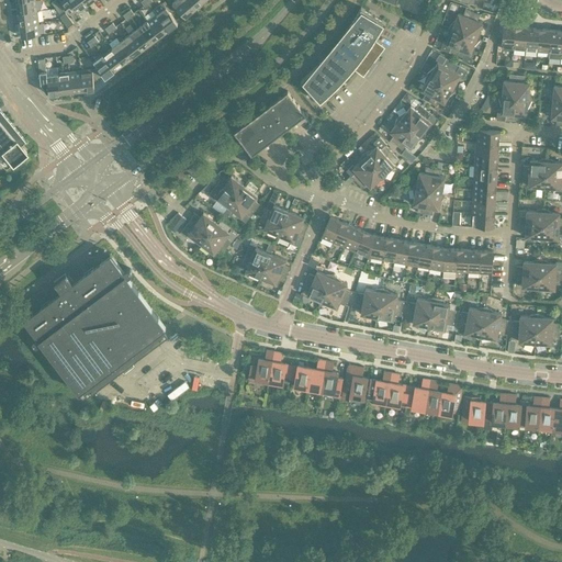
[(25,0),(17,1),(18,13),(37,11),(35,0),(25,0)]
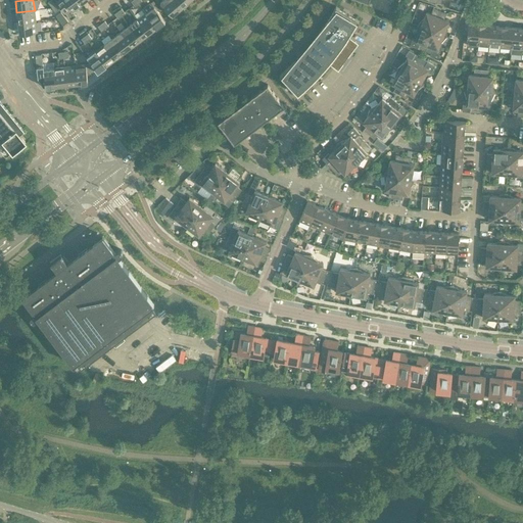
[(78,0),(55,0),(70,19),(76,15),(72,10),(81,4),(78,0)]
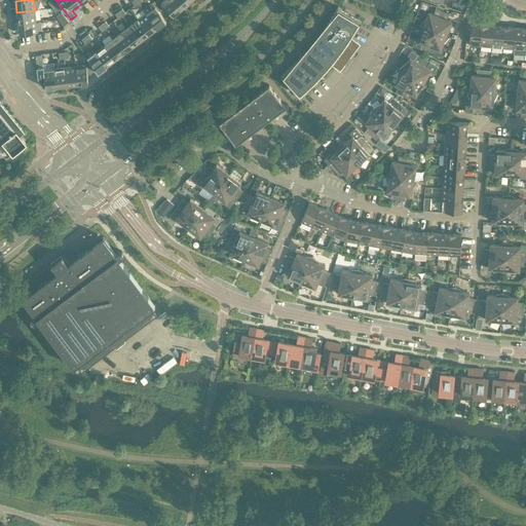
[(182,9),(174,0),(163,0),(161,2),(174,16),(182,9)]
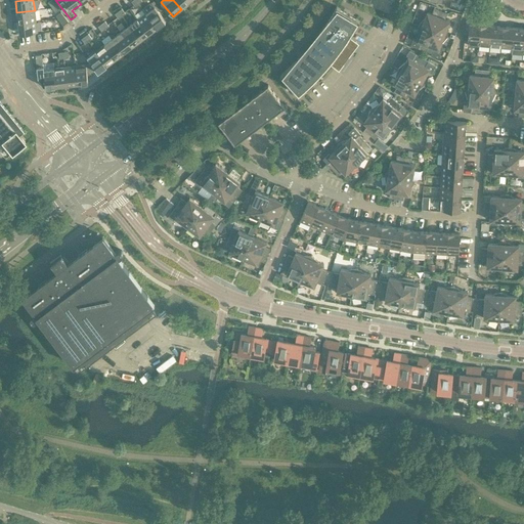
[(186,0),(173,0),(181,9),(188,2),(186,0)]
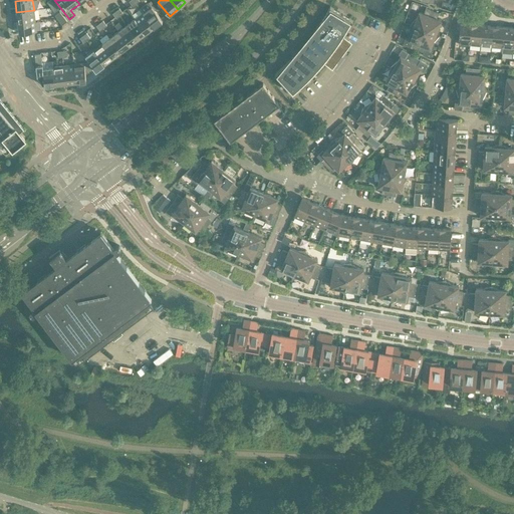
[(140,9),(143,13),(154,27),(163,21),(149,2),(140,9)]
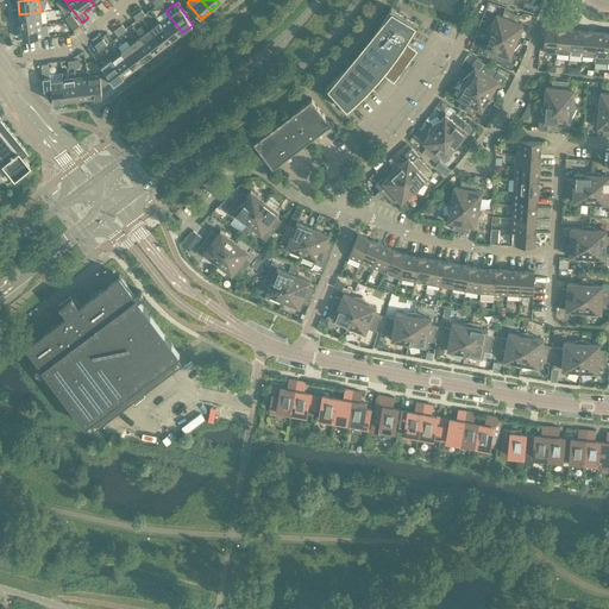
[(345,71),(326,88),(331,93),(347,111),(351,108),(366,93),(368,90),(369,92),(384,74),(391,80),(408,57),(401,52),(402,51),(406,45),(419,24),(414,22),(399,12),(391,8),(378,30),(377,31),(363,50),(362,52),(352,63),(349,67),(346,69),(345,71)]
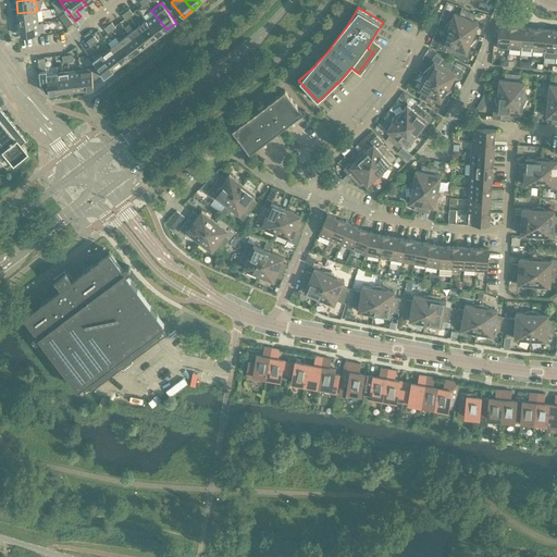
[(445,26),(445,27),(460,33),(468,14),(465,12),(466,11),(461,9),(459,15),(454,13),(452,19),(445,26)]
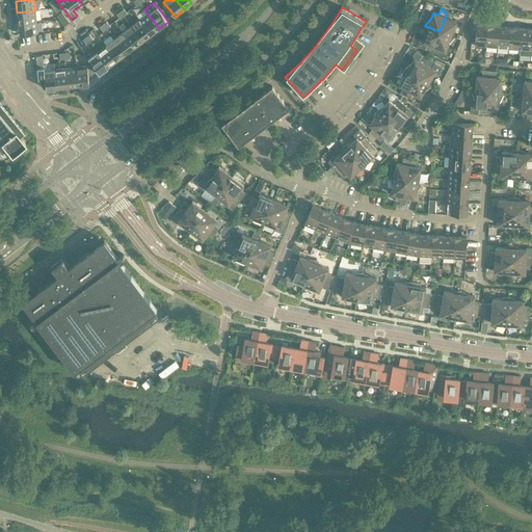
[(17,12),(19,23),(36,21),(35,10),(17,12)]
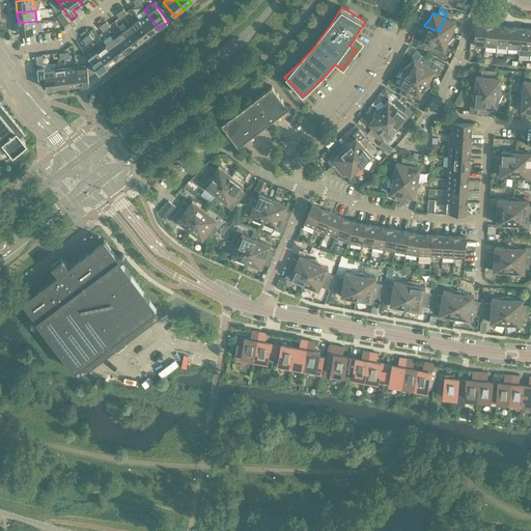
[(56,16),(63,26),(70,22),(61,11),(56,16)]
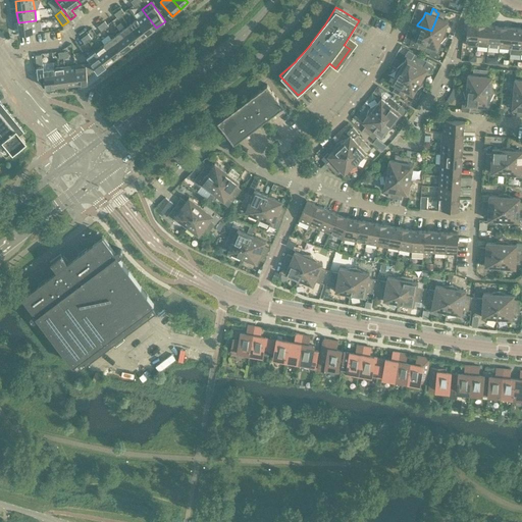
[(438,13),(431,31),(446,37),(446,36),(447,27),(449,21),(444,19),(446,13),(442,12),(441,14),(438,13)]
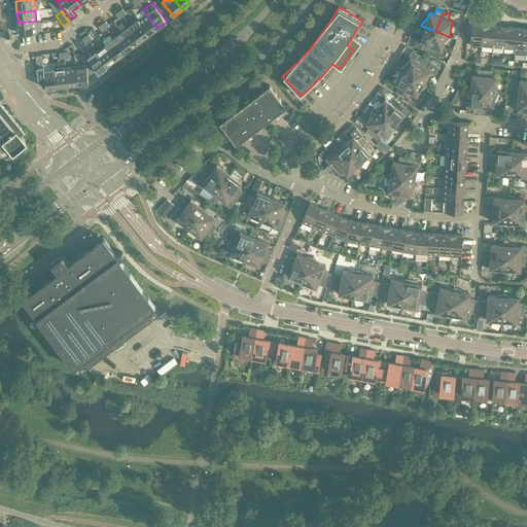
[(146,13),(138,20),(149,34),(157,28),(146,13)]
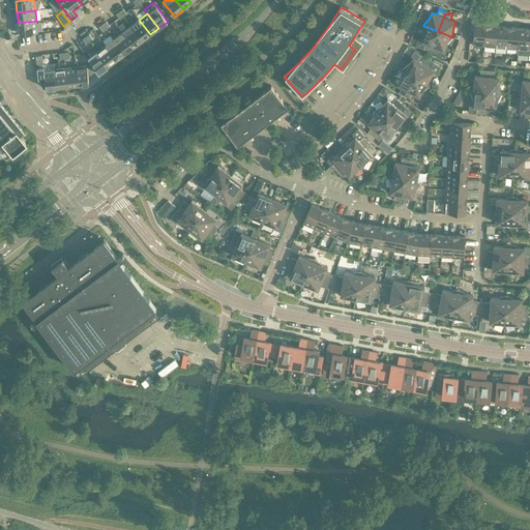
[(139,20),(130,26),(142,40),(150,34),(139,20)]
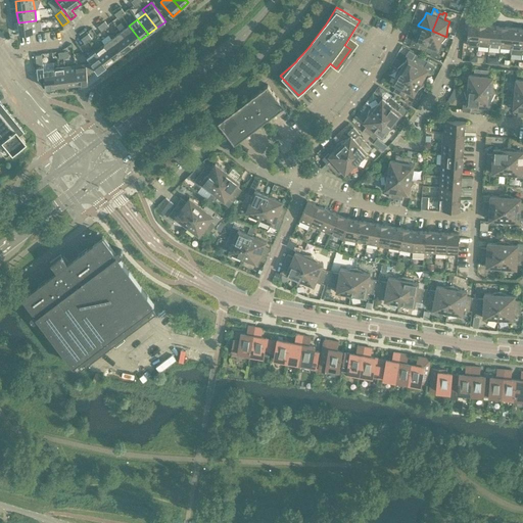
[(36,20),(18,22),(19,35),(37,32),(36,20)]
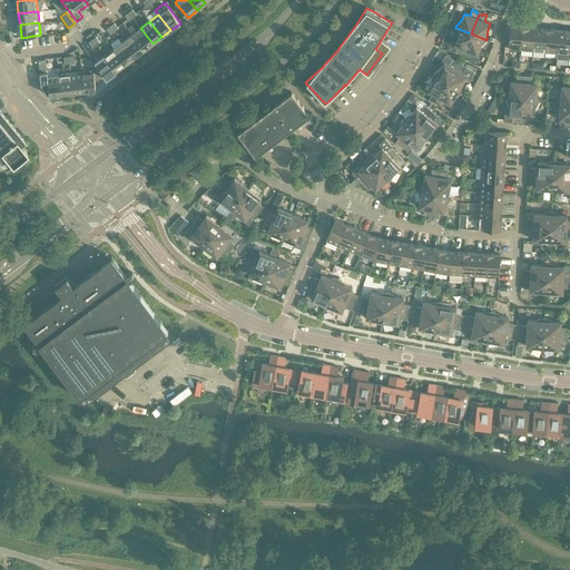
[(508,49),(521,50),(523,27),(510,26),(508,49)]
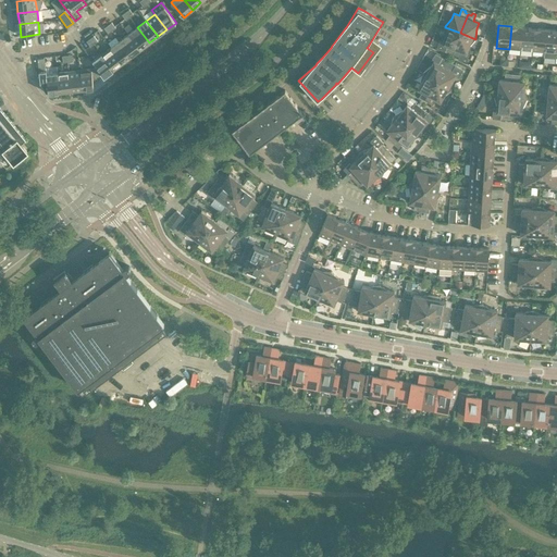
[(509,49),(521,50),(522,27),(511,26),(509,49)]
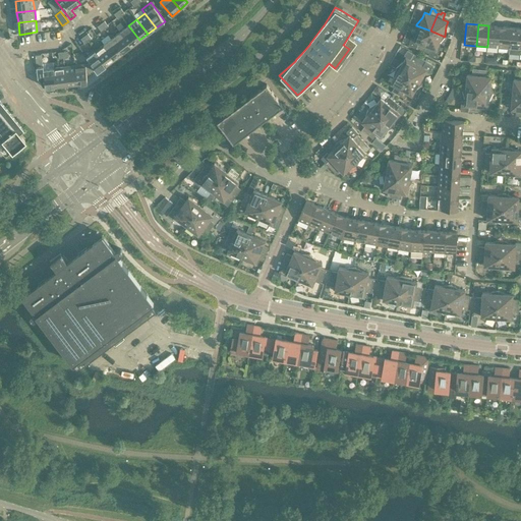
[(128,25),(120,32),(131,46),(139,40),(128,25)]
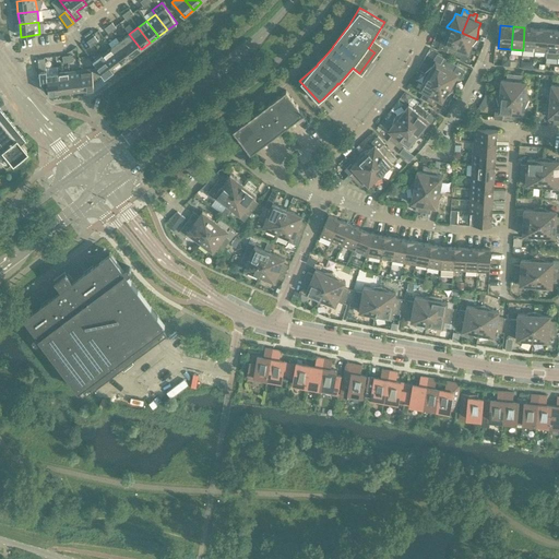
[(441,43),(439,49),(451,54),(451,51),(454,52),(462,33),(447,27),(447,28),(447,37),(444,44),(441,43)]
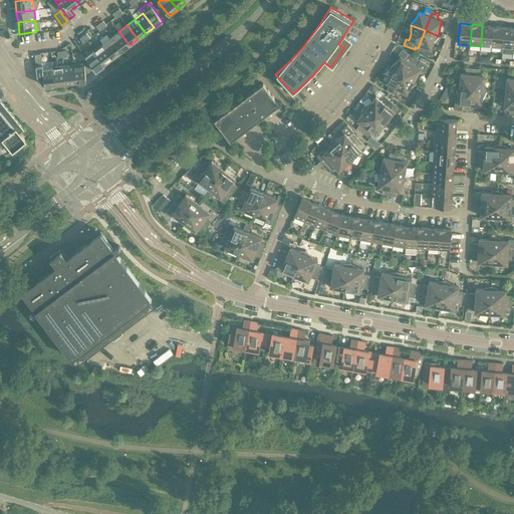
[(481,46),(491,47),(493,26),(482,25),(481,46)]
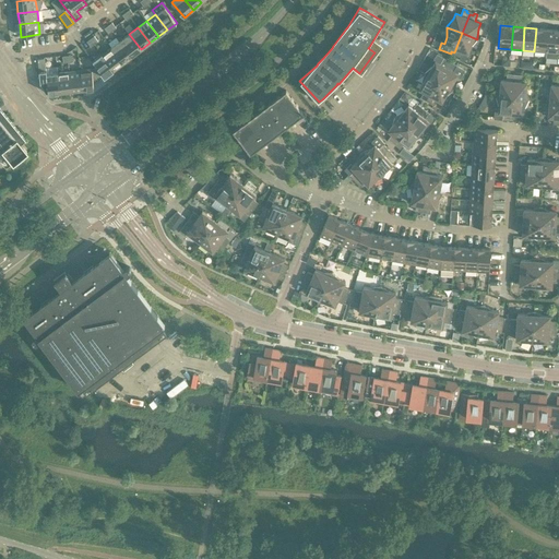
[(534,51),(546,52),(548,30),(536,28),(534,51)]
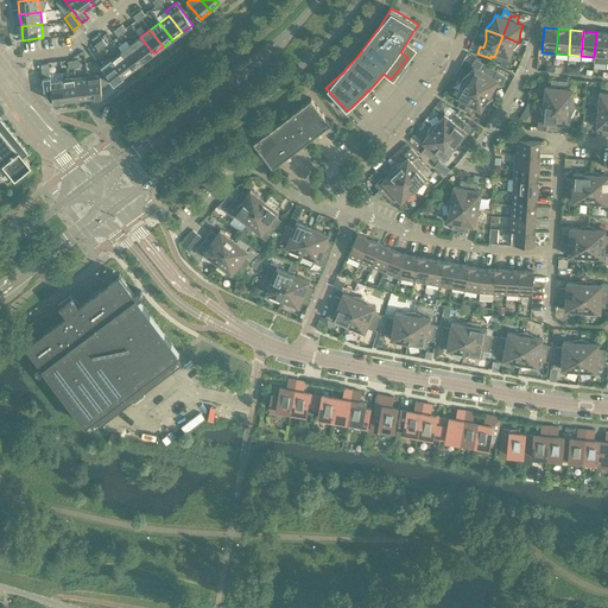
[(594,63),(606,64),(607,43),(607,32),(596,32),(594,57),(594,63)]
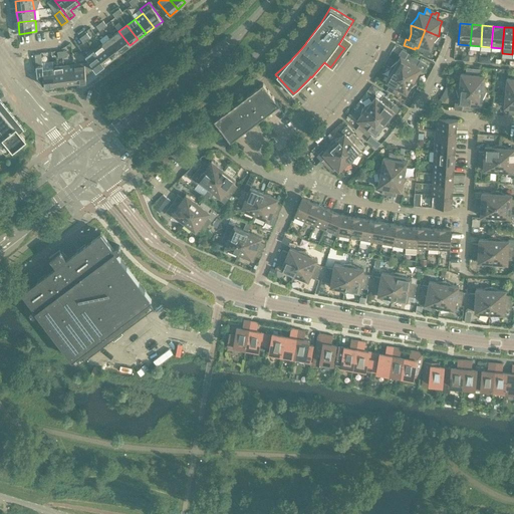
[(425,30),(418,48),(421,49),(421,51),(424,52),(426,47),(431,49),(433,43),(439,36),(425,30)]
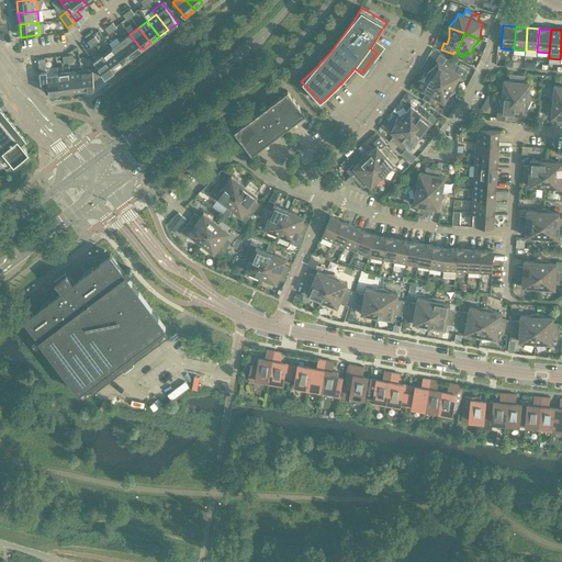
[(130,34),(121,41),(133,57),(142,49),(130,34)]
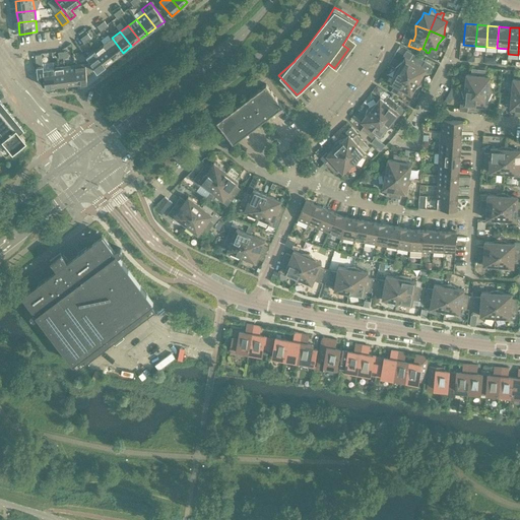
[(112,38),(104,44),(115,59),(123,53),(112,38)]
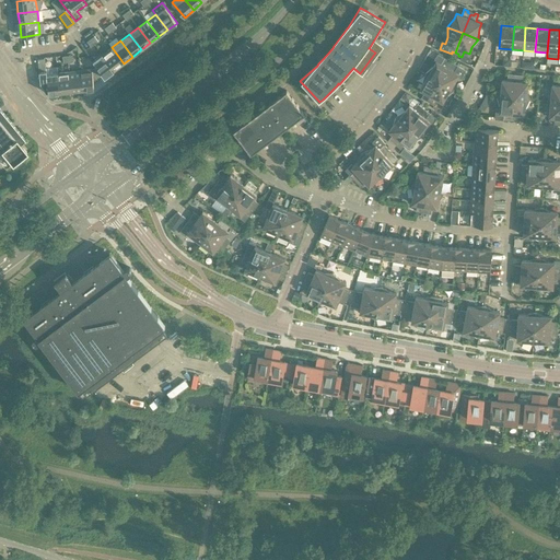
[(112,47),(103,54),(114,70),(124,63),(112,47)]
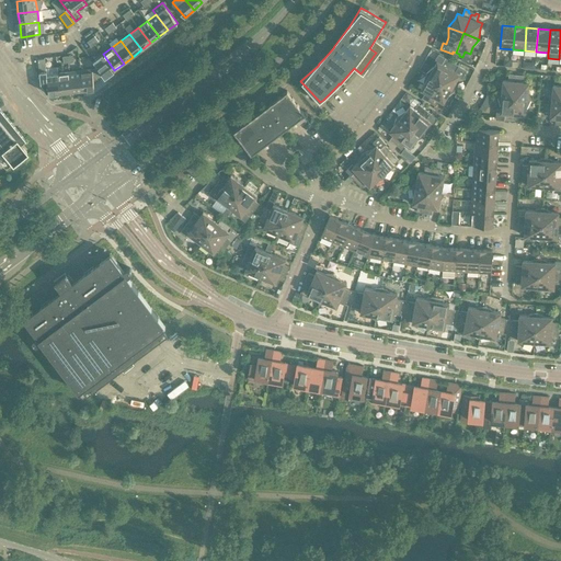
[(93,61),(96,66),(104,76),(105,77),(114,70),(103,54),(93,61)]
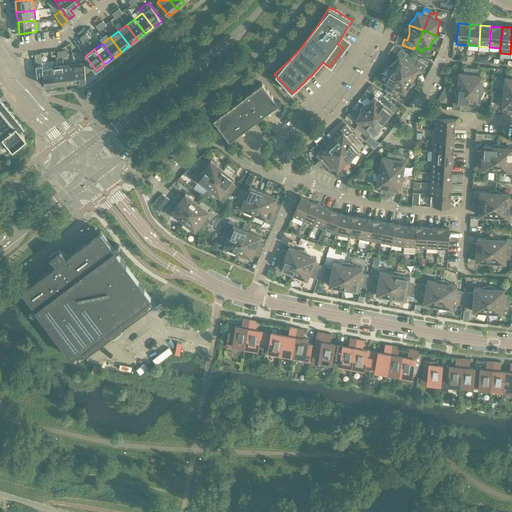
[(389,67),(402,75),(411,58),(409,57),(410,55),(400,50),(397,55),(399,56),(396,61),(389,67)]
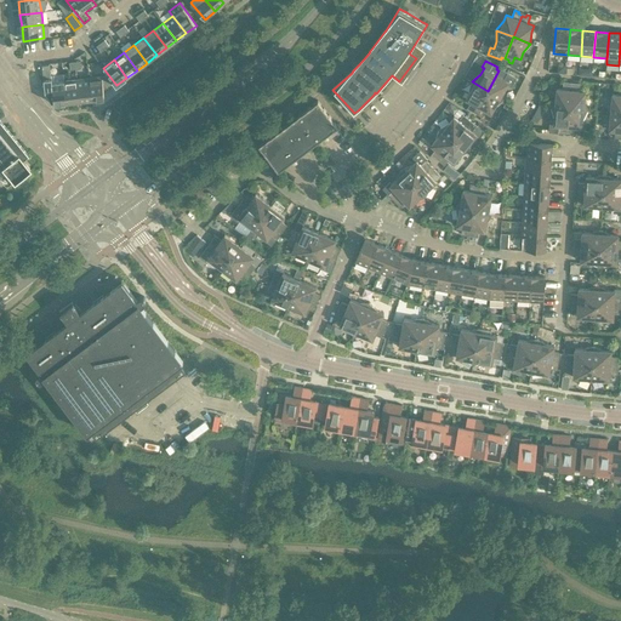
[(55,104),(67,102),(64,81),(52,83),(50,64),(41,66),(44,80),(45,92),(51,102),(53,102),(55,104)]
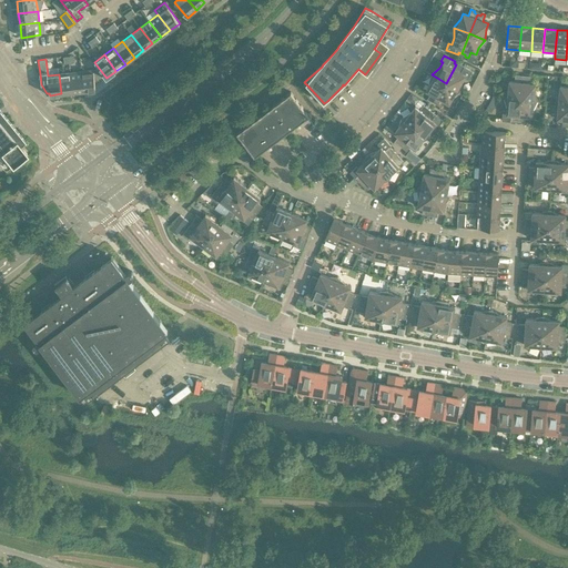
[(456,64),(446,83),(460,91),(460,90),(463,81),(464,78),(467,80),(473,71),(460,64),(459,67),(456,64)]
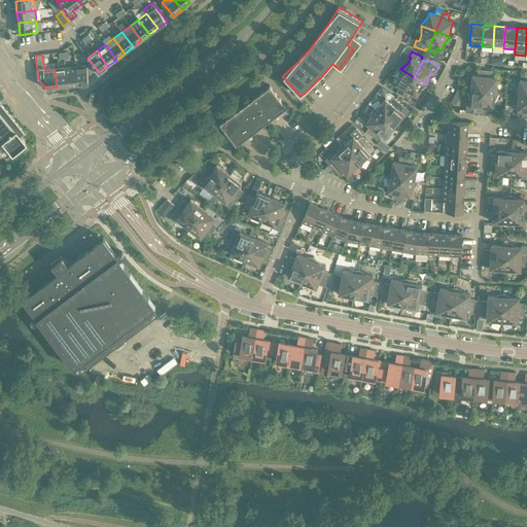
[(86,65),(75,66),(78,84),(89,83),(89,78),(98,71),(91,62),(86,65)]
